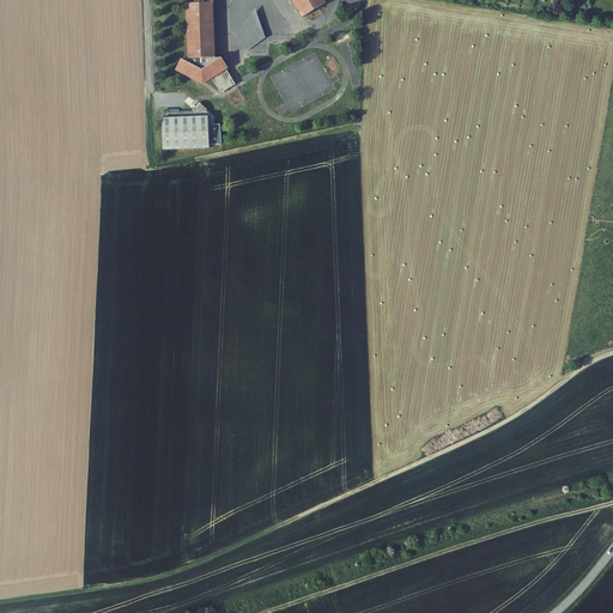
[(213,0),(289,0),(299,18),(325,4),(322,0),(193,0),(193,1),(193,5),(184,5),(187,61),(213,60),(211,5),(213,0)]
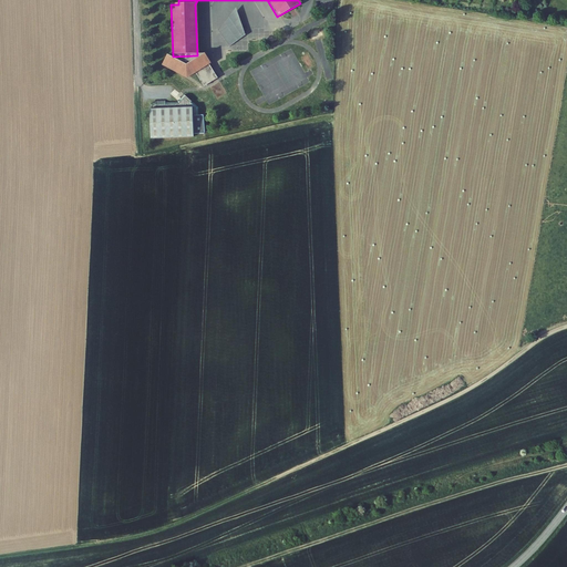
[(239,17),(219,23),(226,45),(246,39),(239,17)]
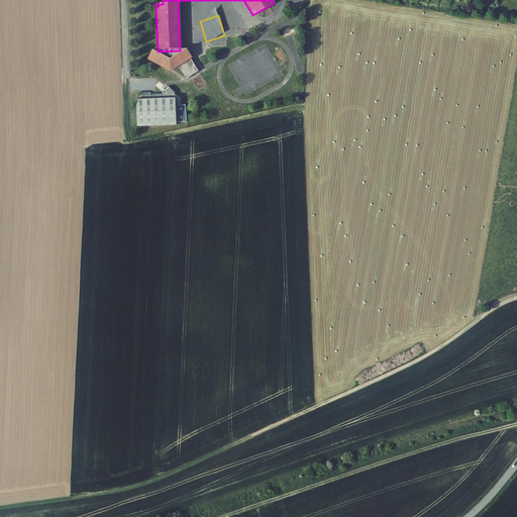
[(193,60),(187,50),(180,50),(158,52),(152,50),(147,61),(171,73),(179,69),(185,64),(191,61),(193,60)]
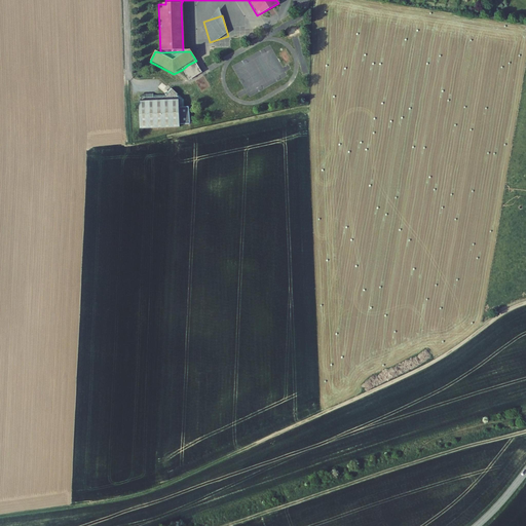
[(188,65),(182,70),(184,72),(189,81),(201,73),(194,62),(188,65)]
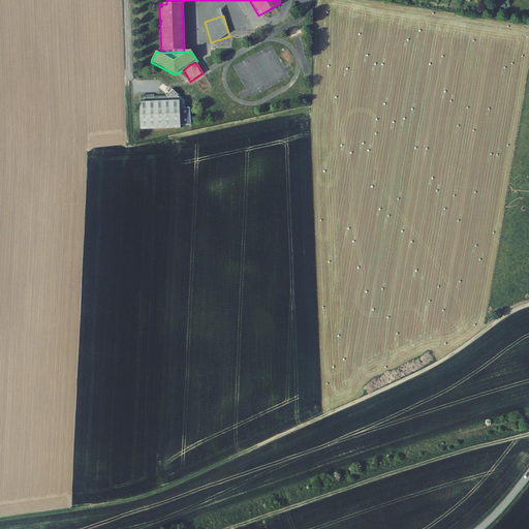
[(142,99),(139,99),(142,129),(182,128),(182,124),(192,124),(191,107),(185,107),(185,99),(173,87),(165,95),(155,95),(155,93),(146,93),(146,95),(142,96),(142,99)]
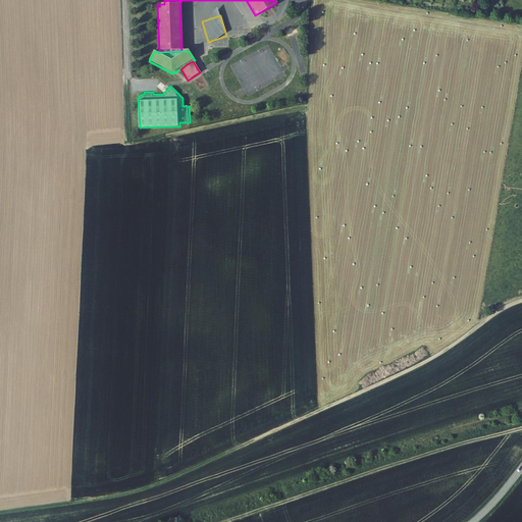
All buildings are outlined.
